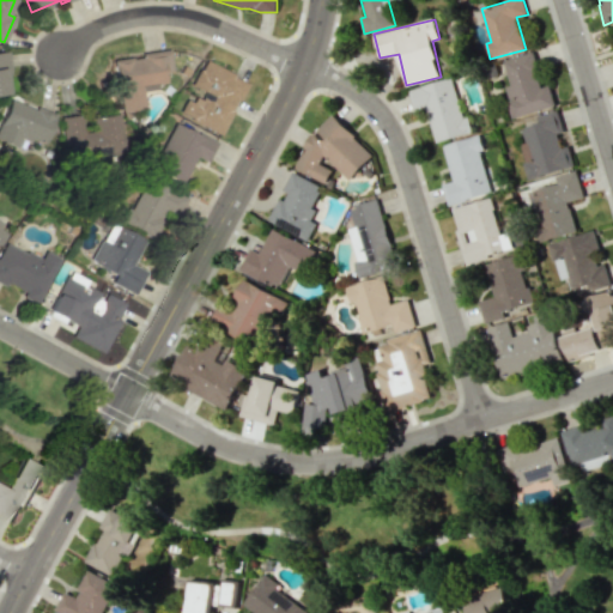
[(111,59),(119,111),(144,108),(141,89),(165,85),(163,73),(171,72),(168,50),(111,59)]
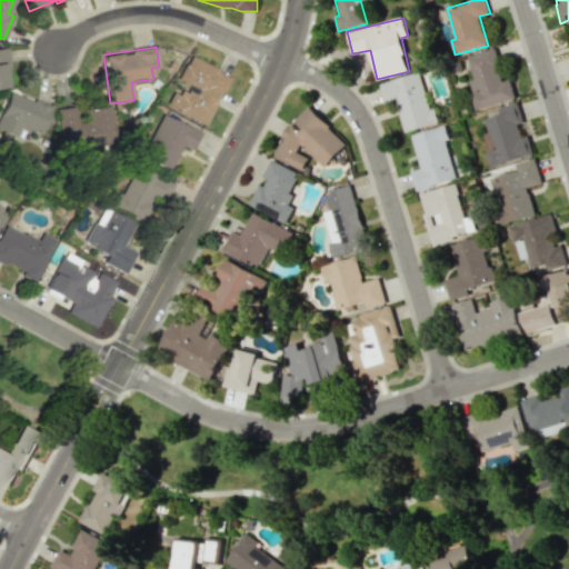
[(0,87),(10,87),(6,48),(0,48),(0,87)]
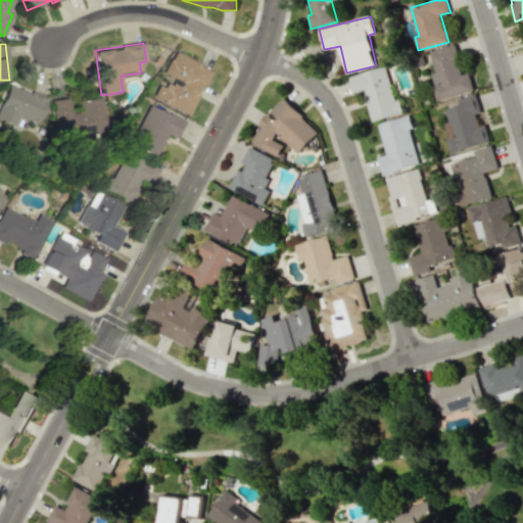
[(437,100),(474,91),(470,73),(464,74),(457,44),(430,51),(436,73),(431,74),(437,100)]
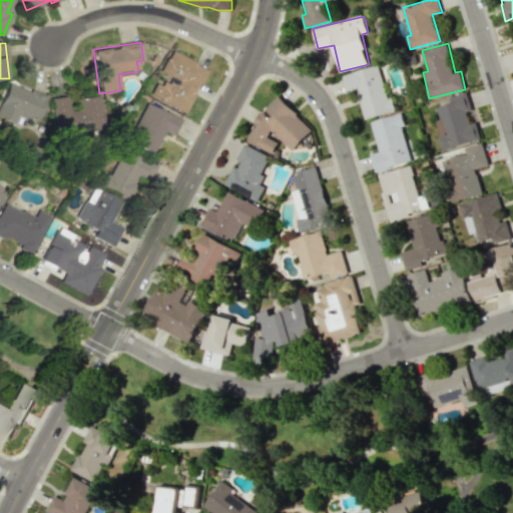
[(185,112),(204,66),(167,52),(157,77),(156,76),(147,97),(185,112)]
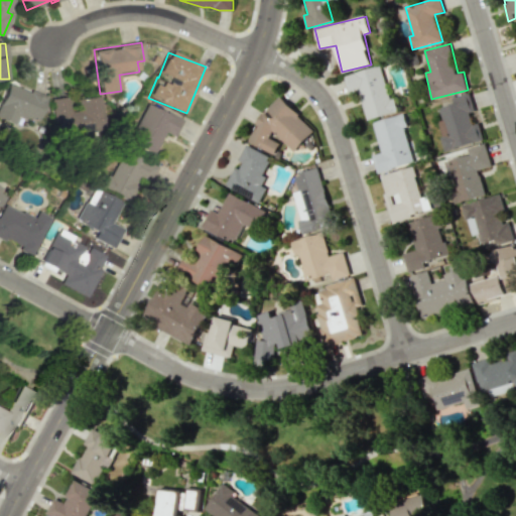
[(367,120),(399,111),(395,98),(390,100),(381,66),(344,76),(349,93),(359,90),(367,120)]
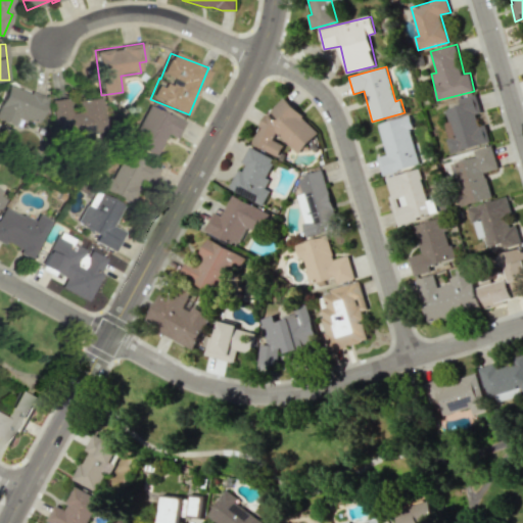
[(36,124),(46,98),(5,84),(0,98),(0,121),(13,126),(16,117),(36,124)]
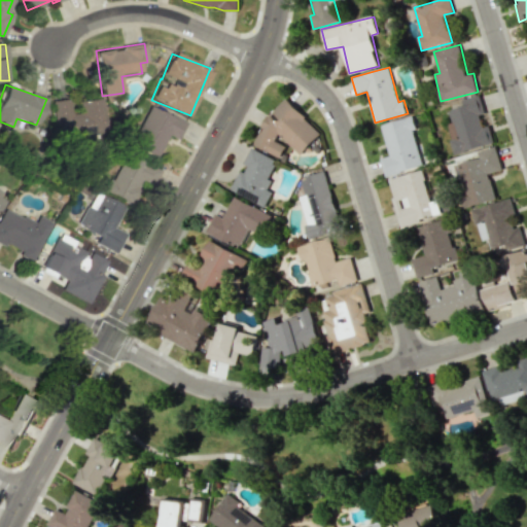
[(455,153),(493,143),(480,95),(462,99),(464,106),(449,110),(452,123),(447,124),(455,153)]
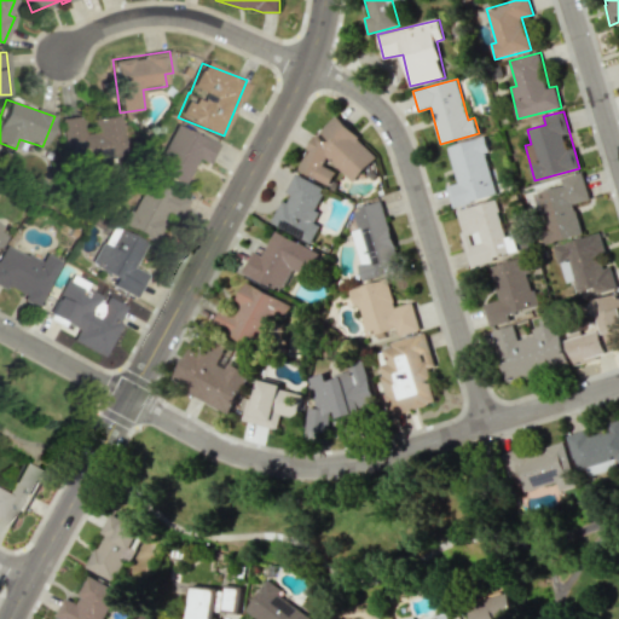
[(59,120),(65,163),(122,156),(117,115),(90,119),(91,132),(82,133),(80,117),(59,120)]
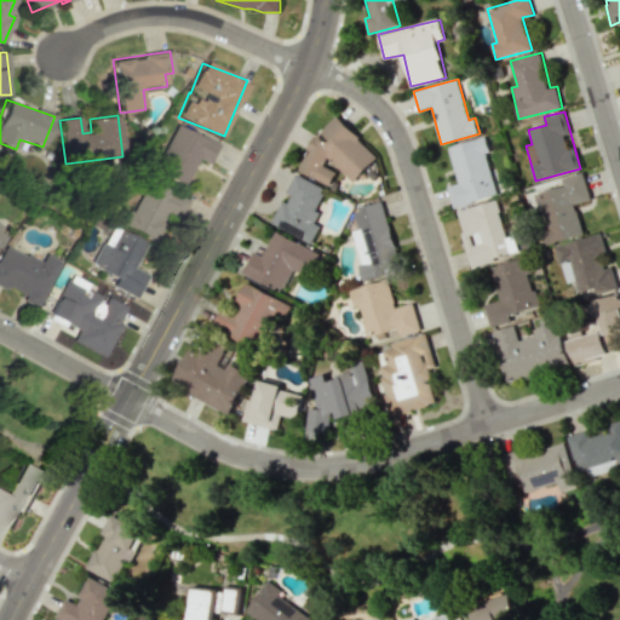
[(298,170),(329,185),(337,172),(332,168),(331,160),(354,182),(379,156),(337,115),(313,141),(298,170)]
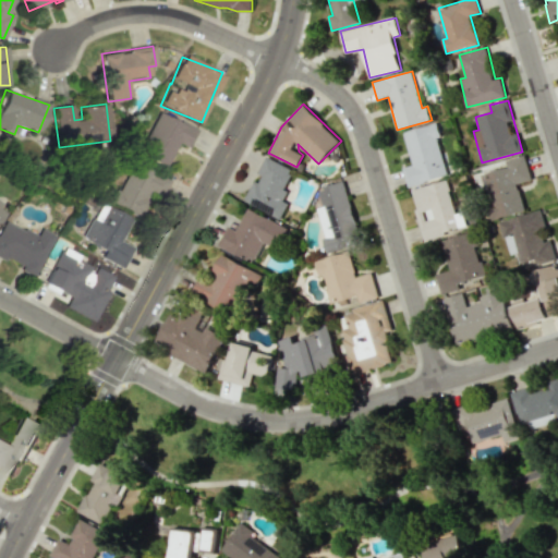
[(164,167),(176,143),(186,148),(195,130),(156,111),(144,137),(135,133),(126,148),(164,167)]
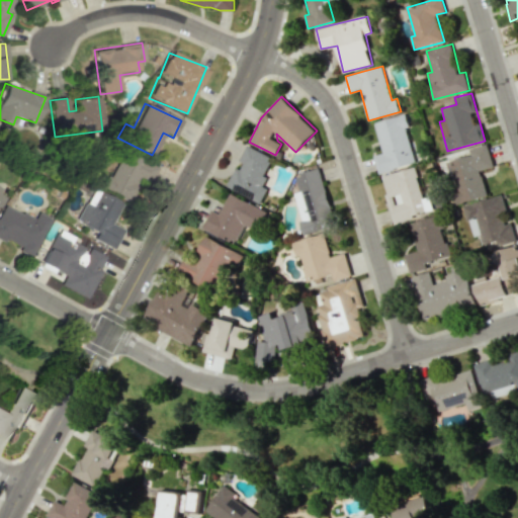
[(374,122),(382,154),(374,156),(378,173),(416,164),(407,127),(410,126),(407,113),(374,122)]
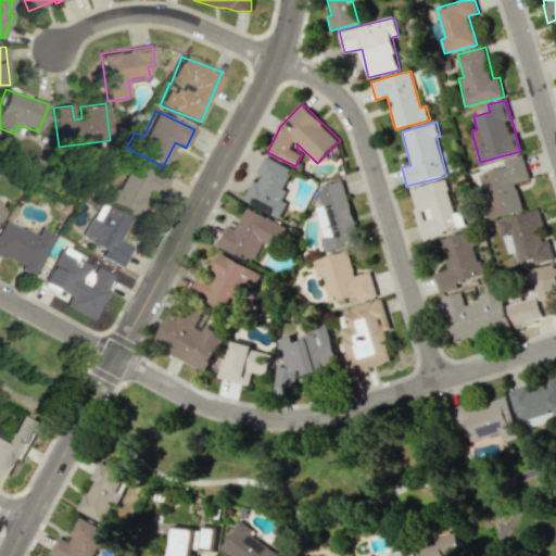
[(492,219),(523,210),(515,182),(530,179),(522,154),(504,160),(505,166),(478,174),(492,219)]
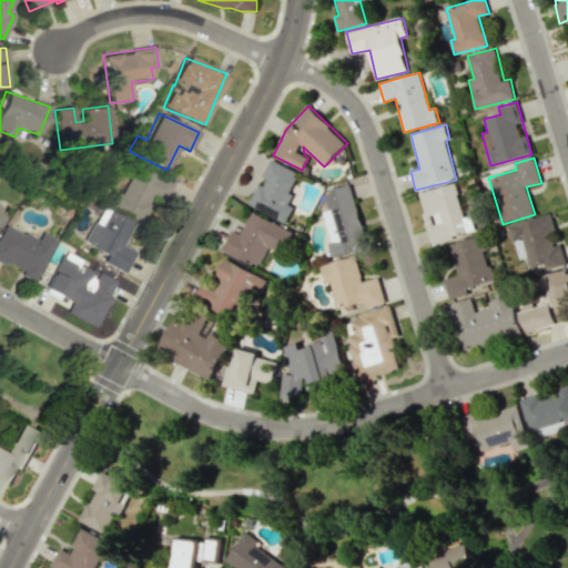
[(286,223),(293,208),(285,203),(300,172),(270,159),(262,176),(263,176),(250,206),(286,223)]
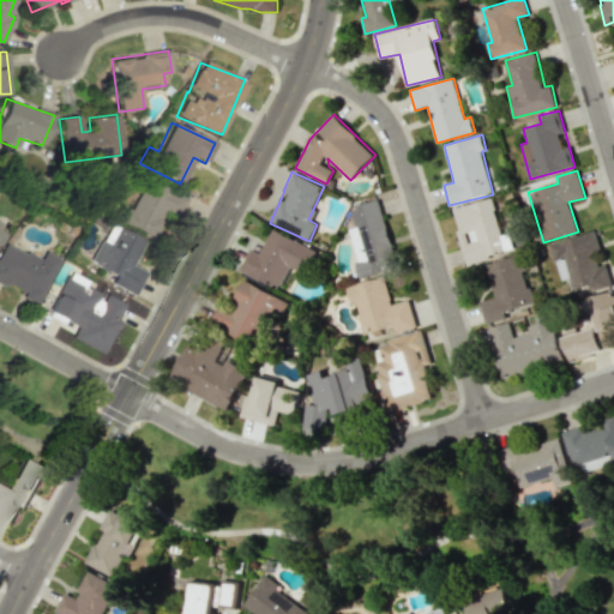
[(185,198),(143,176),(120,224),(150,239),(163,212),(175,217),(185,198)]
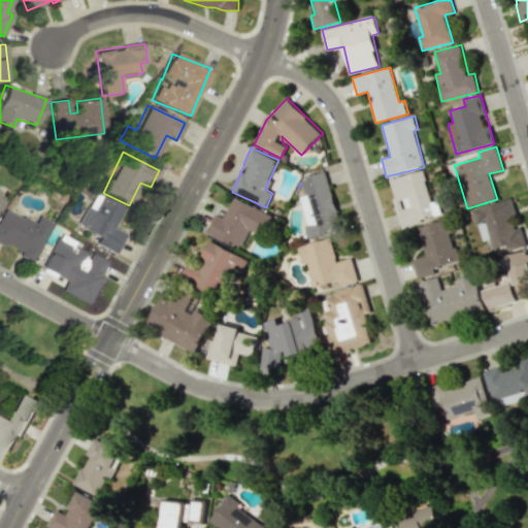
[(401,226),(441,216),(438,201),(432,202),(424,170),(389,179),(401,226)]
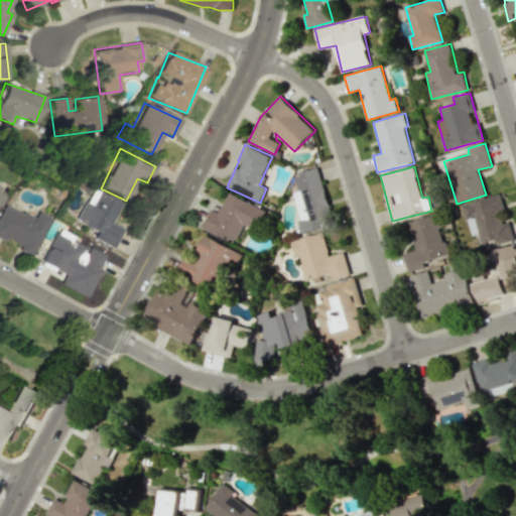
[(303,232),(333,225),(318,168),(294,173),(298,190),(293,192),(303,232)]
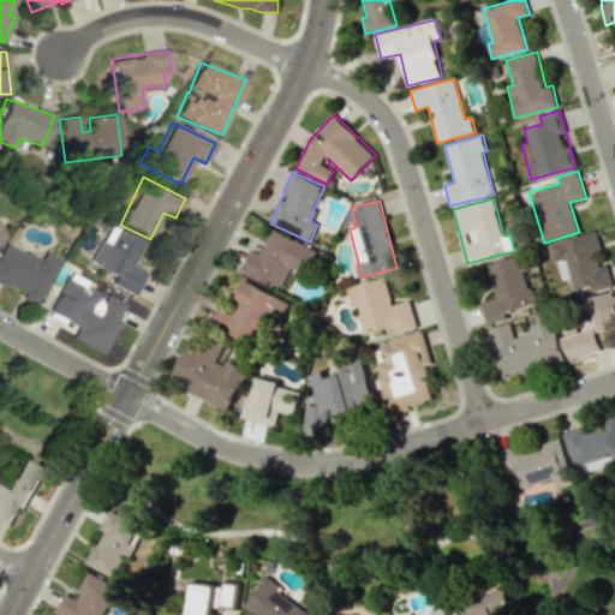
[(113,275),(109,285),(133,296),(144,273),(130,267),(142,240),(107,225),(89,264),(113,275)]
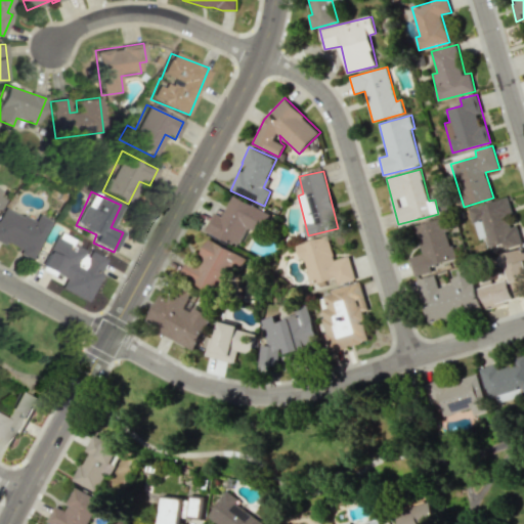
[(261,233),(270,213),(231,195),(222,216),(213,212),(205,231),(238,246),(247,227),(261,233)]
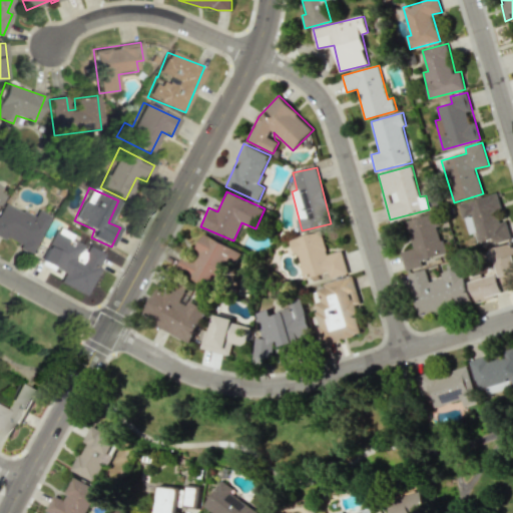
[(509,239),(502,211),(498,193),(460,202),(468,234),(475,232),(478,242),(489,239),(490,243),(509,239)]
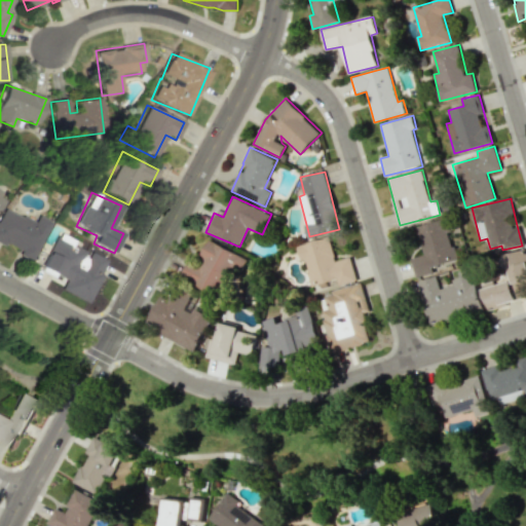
[(48,221),(36,216),(33,222),(0,208),(0,243),(2,246),(3,243),(19,250),(16,256),(31,262),(48,221)]
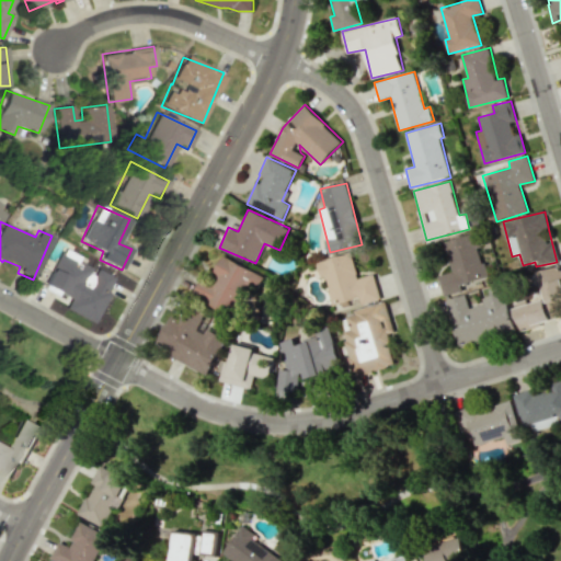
[(489,281),(476,232),(444,242),(453,272),(438,275),(443,294),(489,281)]
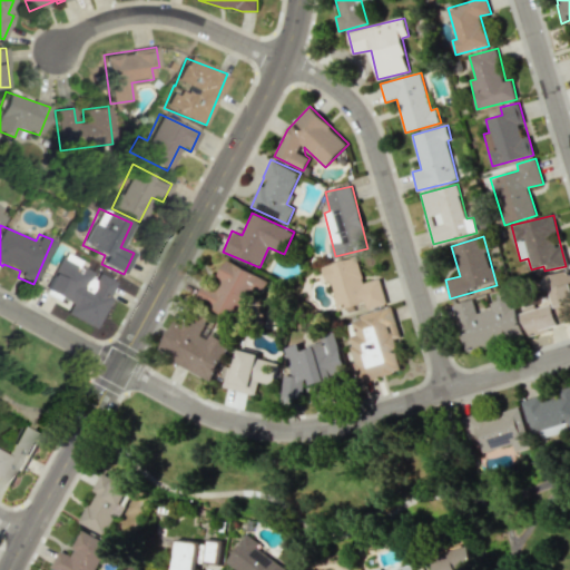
[(94,328),(116,282),(95,272),(59,255),(42,291),(69,304),(65,314),(94,328)]
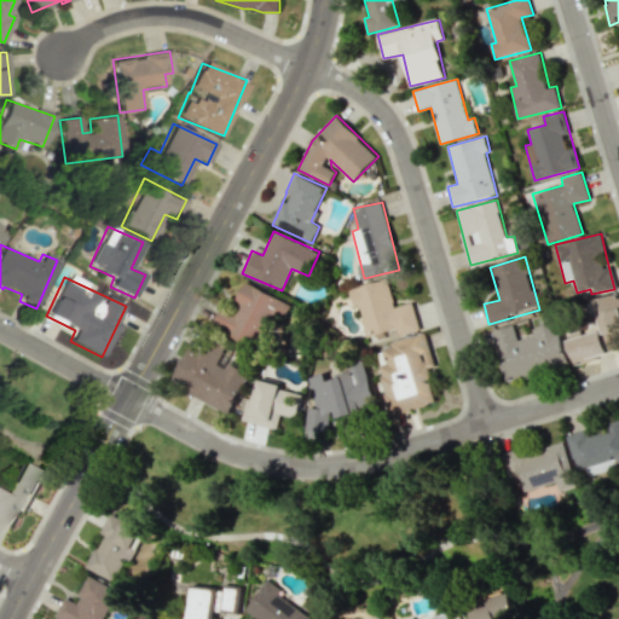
[(420,330),(412,302),(394,306),(388,279),(350,289),(354,307),(359,306),(366,336),(376,334),(376,336),(398,330),(399,335),(420,330)]
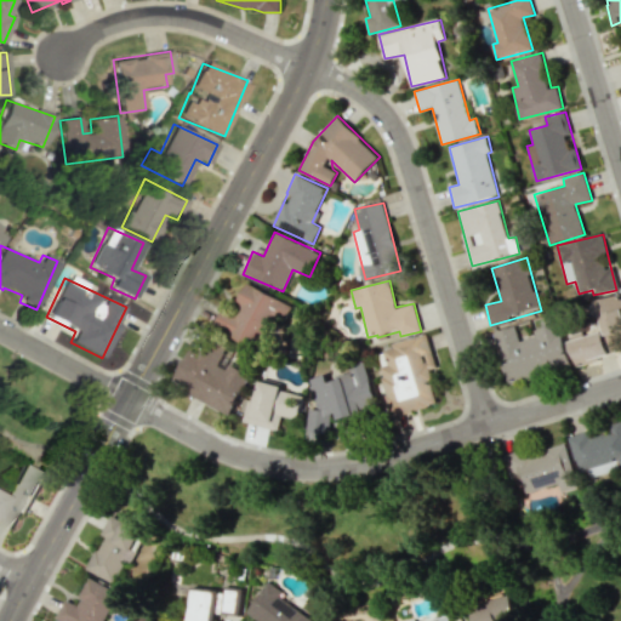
[(292,306),(246,281),(232,311),(223,307),(214,326),(258,349),(277,313),(286,318),(292,306)]
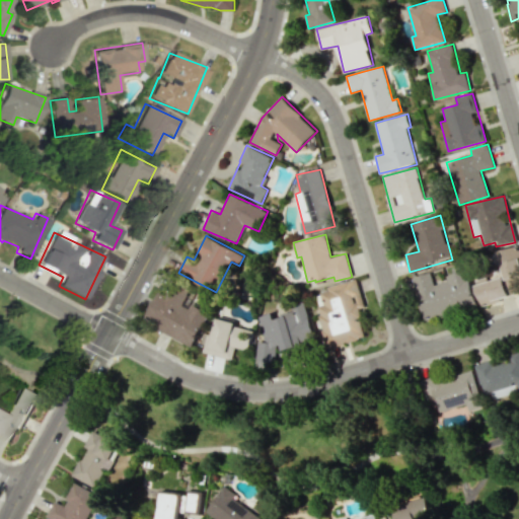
[(475,284),(479,302),(518,292),(518,248),(518,245),(498,250),(504,277),(475,284)]
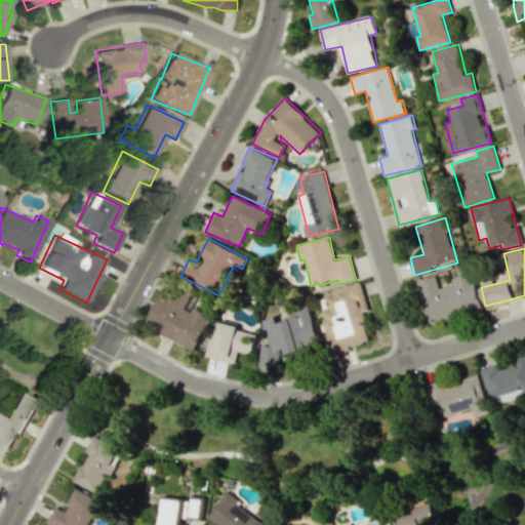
[(417,280),(428,323),(482,310),(472,270),(450,276),(452,284),(439,288),(436,276),(417,280)]
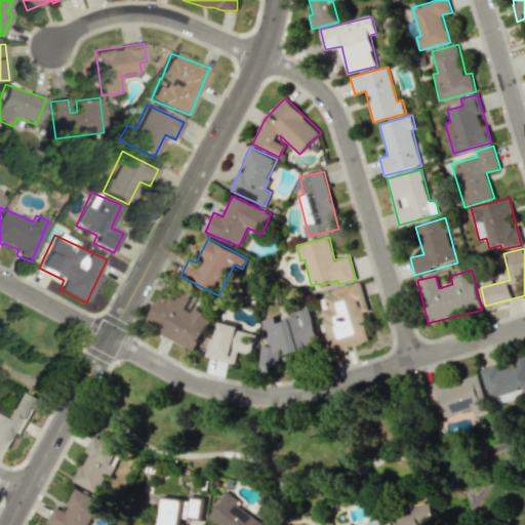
[(369,341),(359,300),(365,298),(361,283),(324,292),(328,308),(320,310),(330,352),(369,341)]
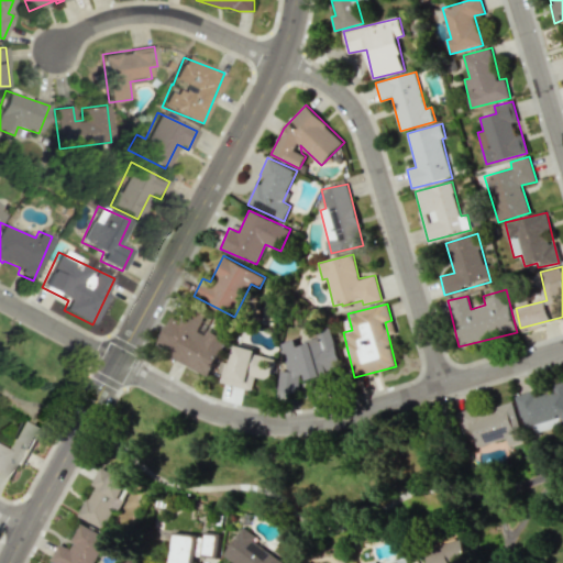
[(157,343),(174,351),(170,359),(209,376),(227,339),(206,329),(210,319),(186,308),(179,320),(170,317),(157,343)]
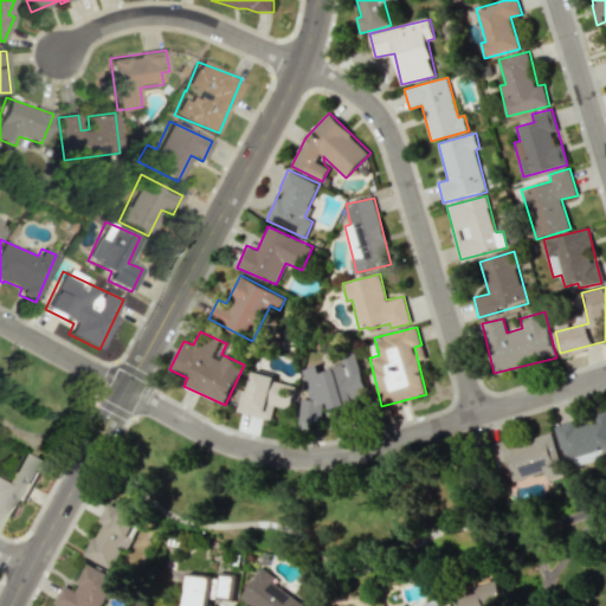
[(367,394),(355,354),(341,358),(340,366),(320,371),(318,365),(302,369),(310,399),(301,399),(300,421),(321,423),(329,408),(367,394)]
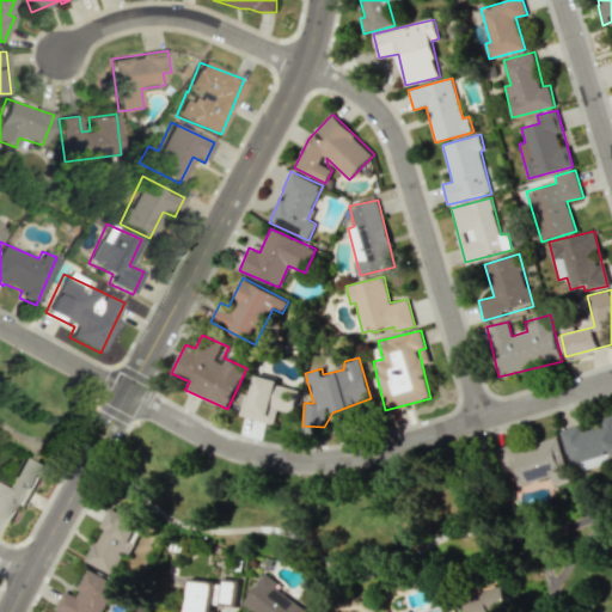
[(298,389),(276,385),(277,379),(255,375),(251,396),(243,395),(239,417),(274,423),(276,410),(294,412),(298,389)]
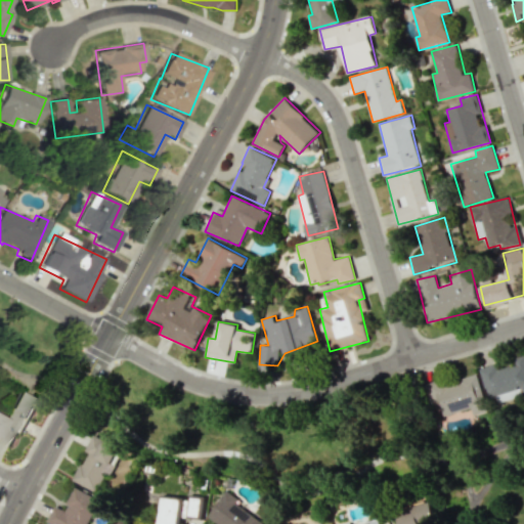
[(431,403),(440,401),(443,415),(472,407),(474,415),(487,411),(477,373),(426,386),(431,403)]
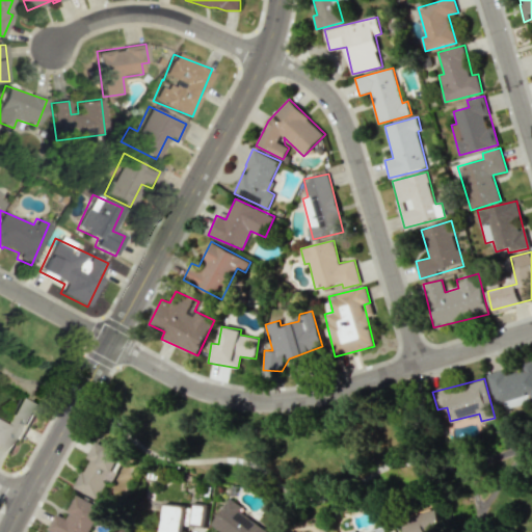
[(0,448),(9,453),(17,436),(22,440),(36,406),(17,397),(4,424),(0,421),(0,448)]
